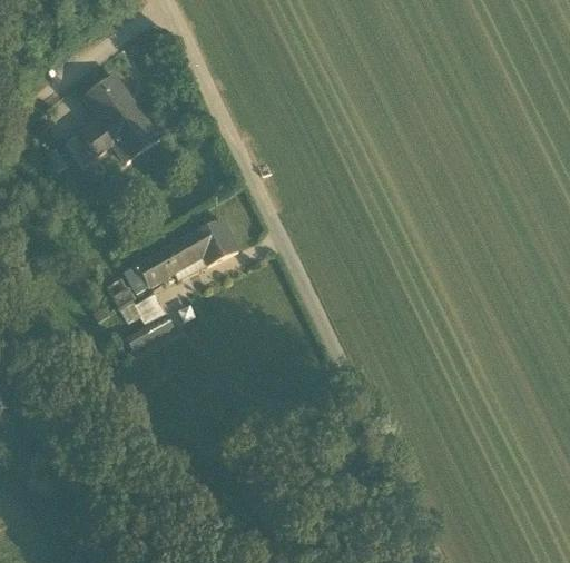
[(81,137),(95,155),(112,142),(126,160),(159,136),(112,72),(81,96),(101,122),(84,136),(84,135),(82,136),(81,137)]
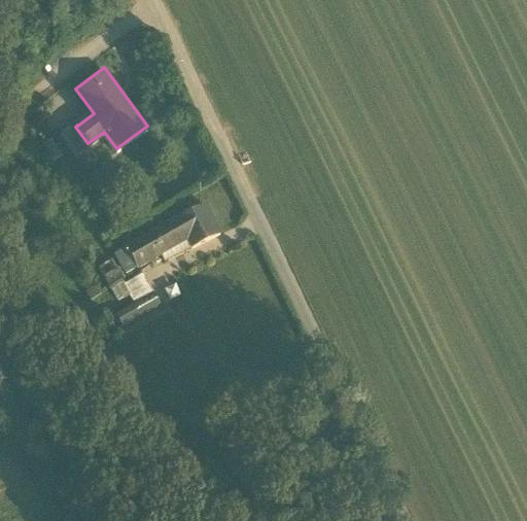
[(42,143),(58,166),(82,147),(88,143),(75,127),(76,126),(72,122),(50,138),(42,143)]
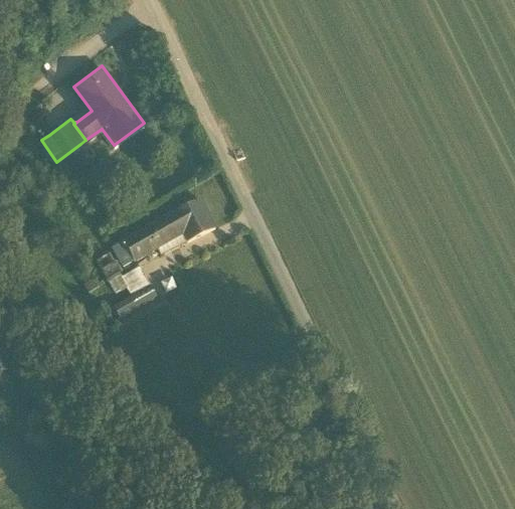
[(93,160),(114,145),(102,129),(86,140),(80,144),(93,160)]
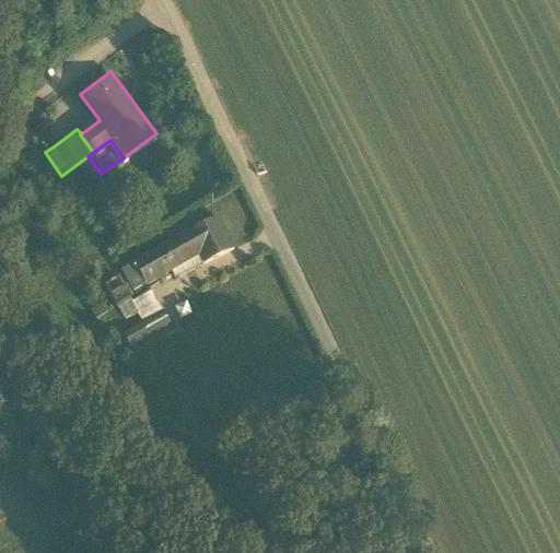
[(144,281),(170,267),(174,273),(233,245),(217,214),(188,228),(132,260),(144,281)]
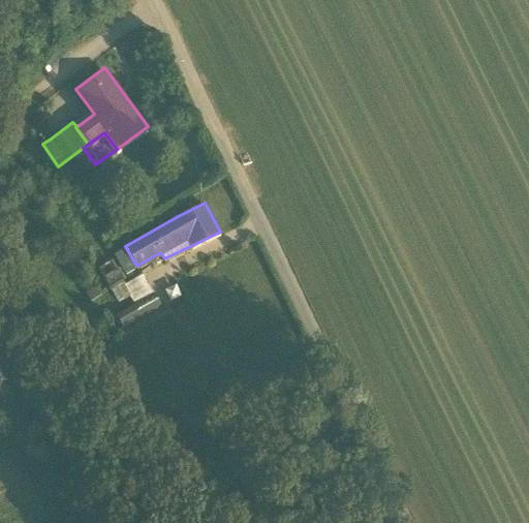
[(115,252),(126,272),(136,266),(125,246),(115,252)]
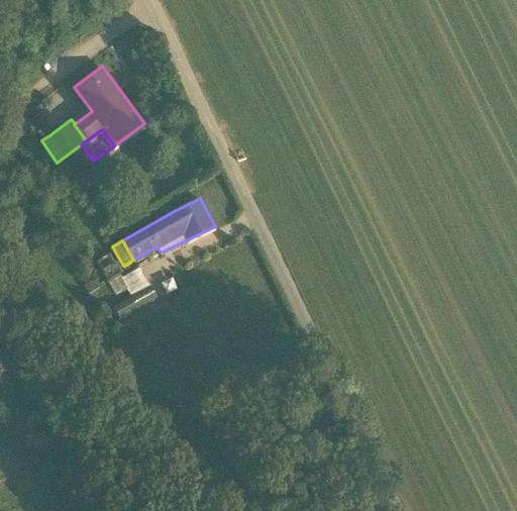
[(96,259),(115,292),(126,285),(121,276),(108,251),(96,259)]
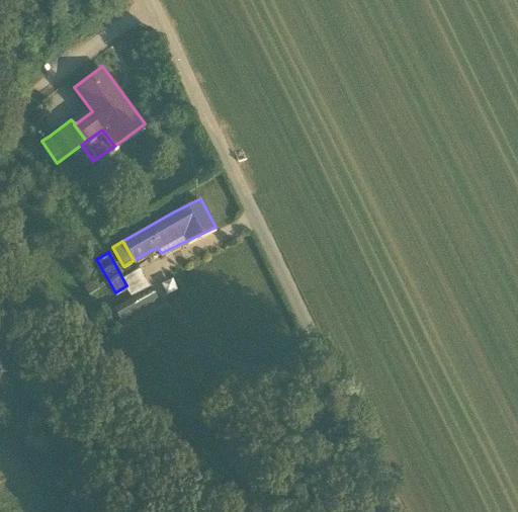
[(126,285),(133,296),(151,285),(140,266),(121,276),(126,285)]
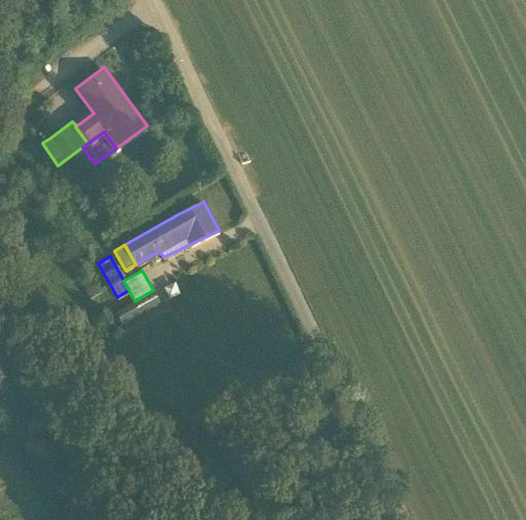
[(115,311),(121,321),(158,299),(153,290),(135,301),(115,311)]
